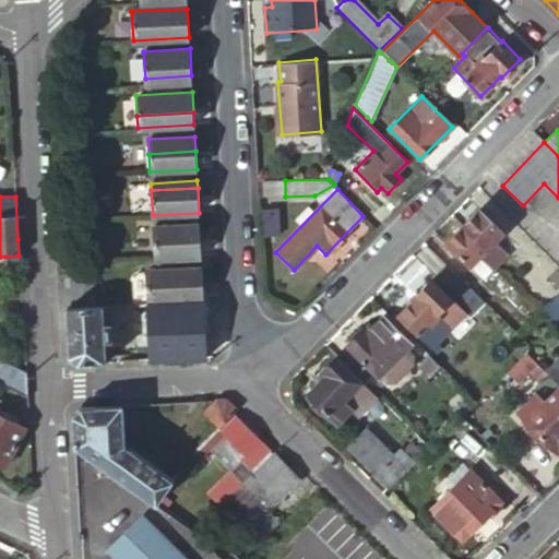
[(274,209),(263,209),(264,236),(275,236),(274,209)]
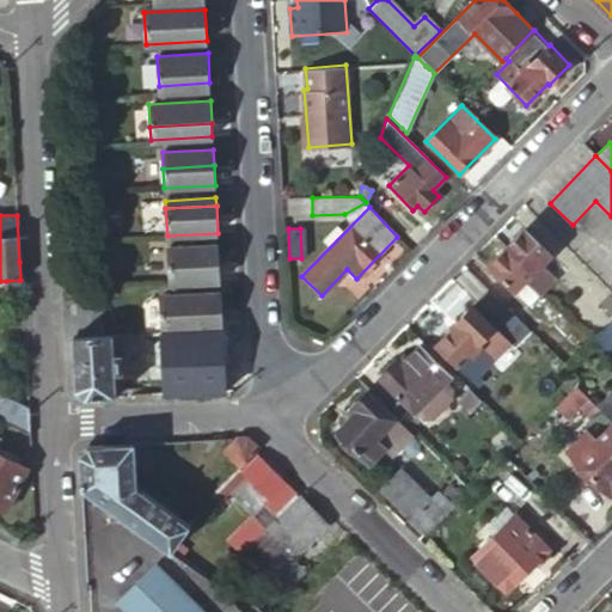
[(524,230),(507,248),(546,287),(551,281),(555,279),(540,264),(550,255),(524,230)]
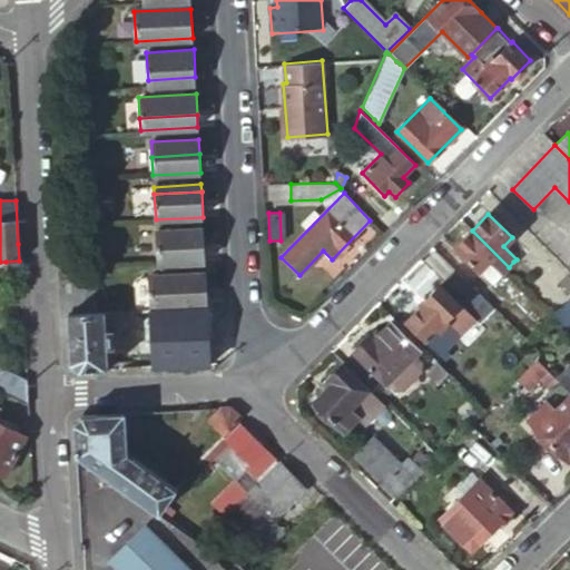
[(156,232),(158,263),(205,261),(204,228),(156,232)]
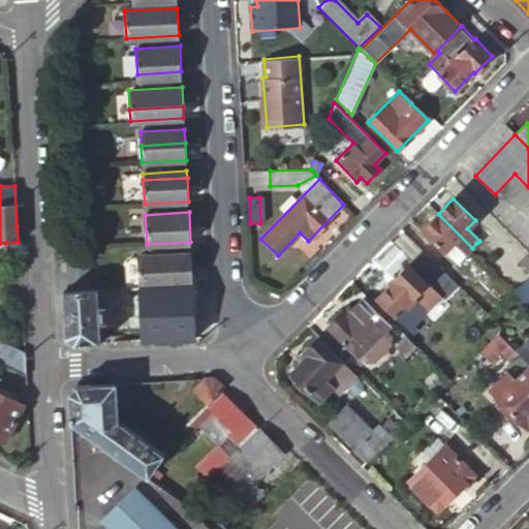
[(472,248),(438,214),(423,229),(444,250),(453,242),(465,254),(472,248)]
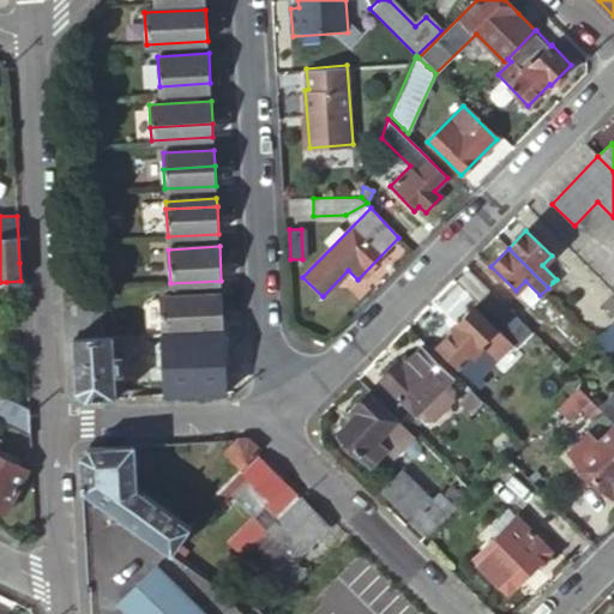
[(525,281),(516,290),(530,305),(540,295),(525,281)]
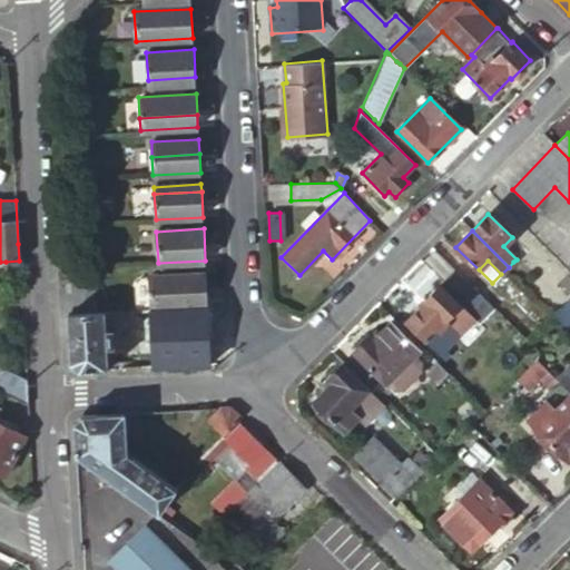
[(569,294),(569,292),(560,282),(548,271),(546,273),(534,263),(524,273),(522,275),(532,286),(529,290),(552,313),(569,294)]
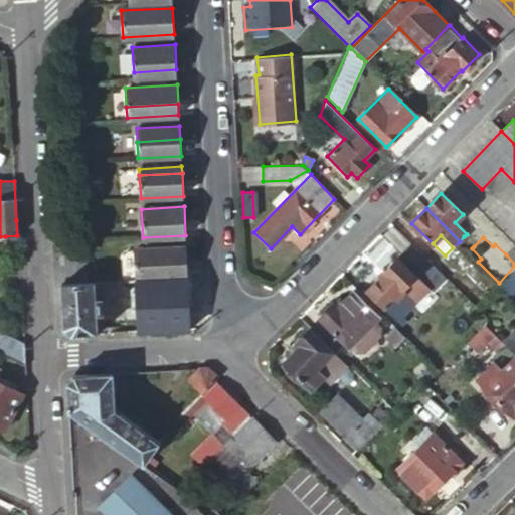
[(433,293),(447,279),(444,277),(410,243),(382,272),(383,273),(365,291),(400,325),(406,319),(400,313),(405,307),(407,309),(428,289),(433,293)]
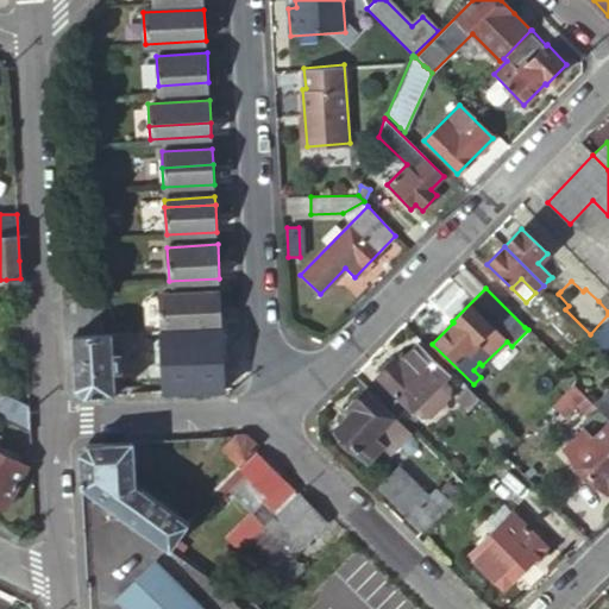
[(608,290),(598,301),(608,312),(608,290)]
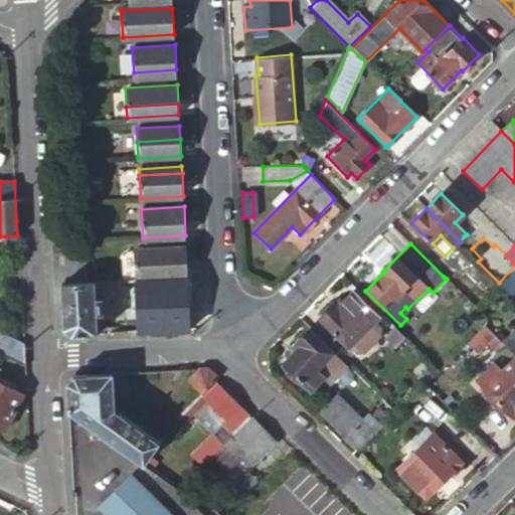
[(134,250),(136,281),(140,280),(187,278),(186,247),(134,250)]
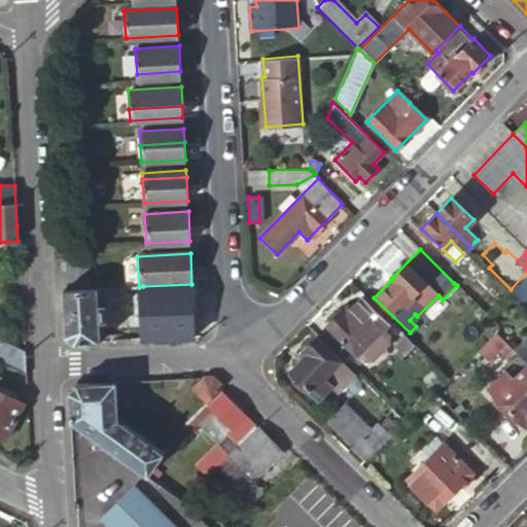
[(524,306),(526,302),(526,272),(511,289),(508,291),(524,306)]
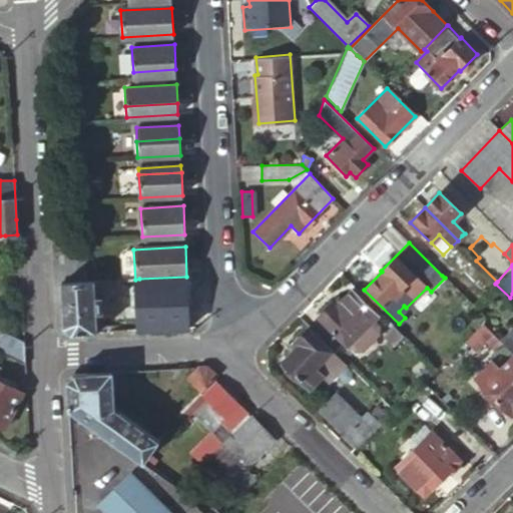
[(186,277),(139,279),(141,297),(202,295),(201,276),(186,277)]
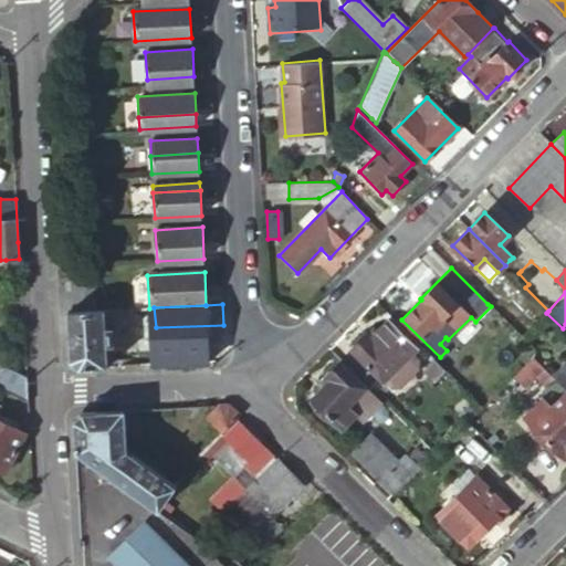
[(104,311),(97,311),(66,313),(67,333),(70,362),(79,369),(107,368),(106,346),(114,346),(113,327),(105,327),(104,311)]
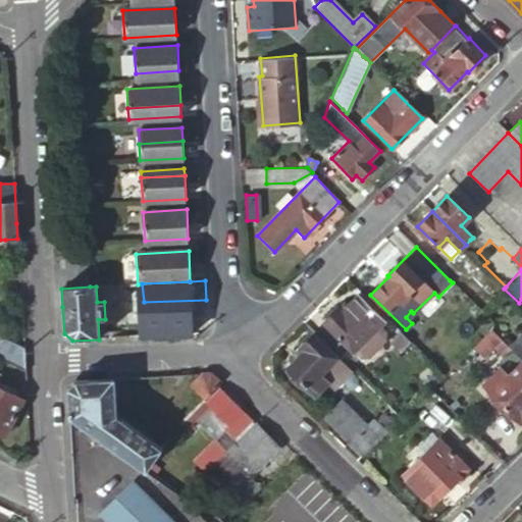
[(342,311),(337,308),(323,323),(354,353),(384,321),(358,296),(348,305),(342,311)]
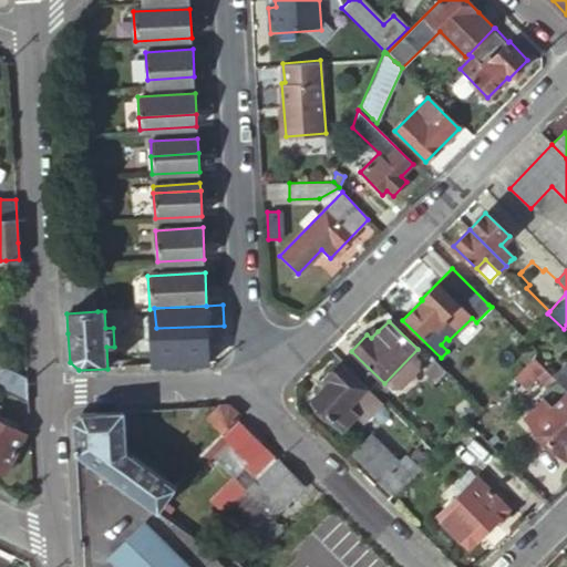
[(374,328),(367,334),(371,338),(378,331),(374,328)]
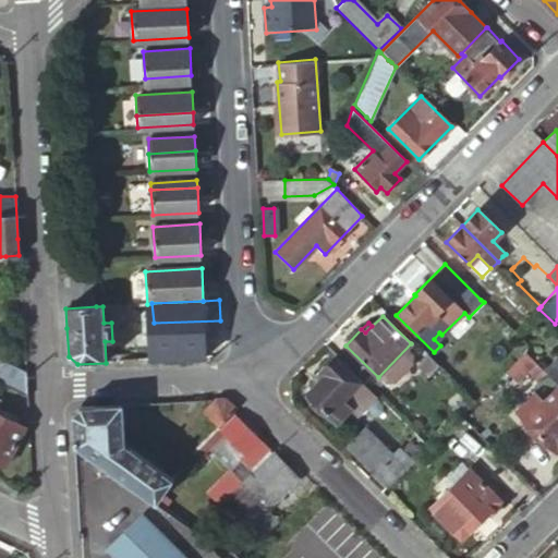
[(187,336),(187,358),(216,356),(222,348),(221,334),(187,336)]
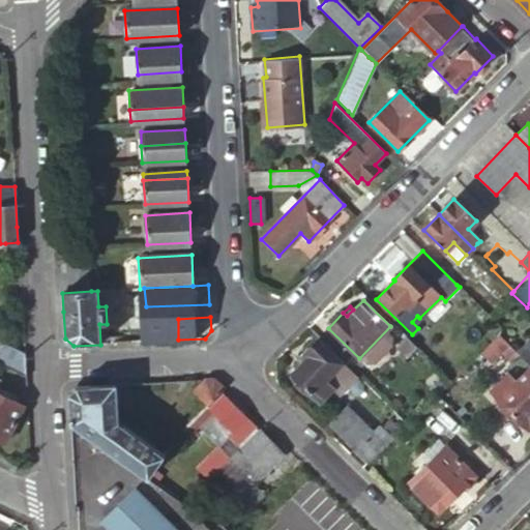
[(512,363),(520,355),(499,334),(480,353),(491,363),(501,353),(512,363)]
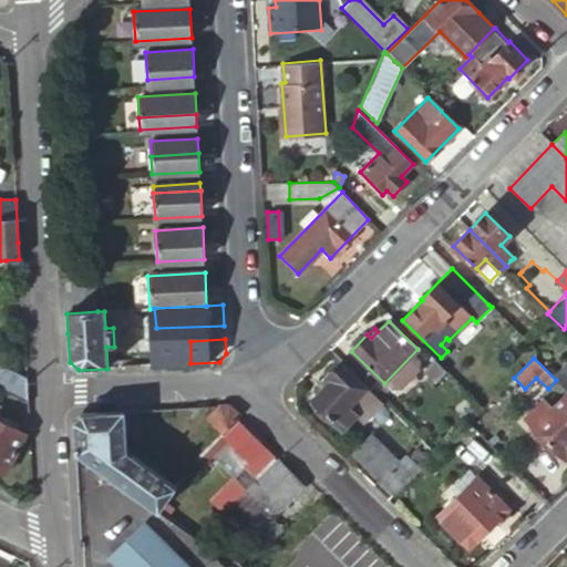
[(434,382),(446,371),(434,360),(423,371),(434,382)]
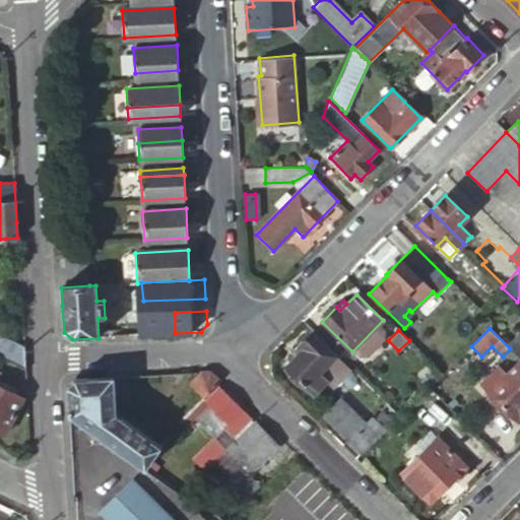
[(304,347),(286,366),(314,393),(326,381),(332,387),(349,370),(343,364),(312,332),(300,344),(304,347)]
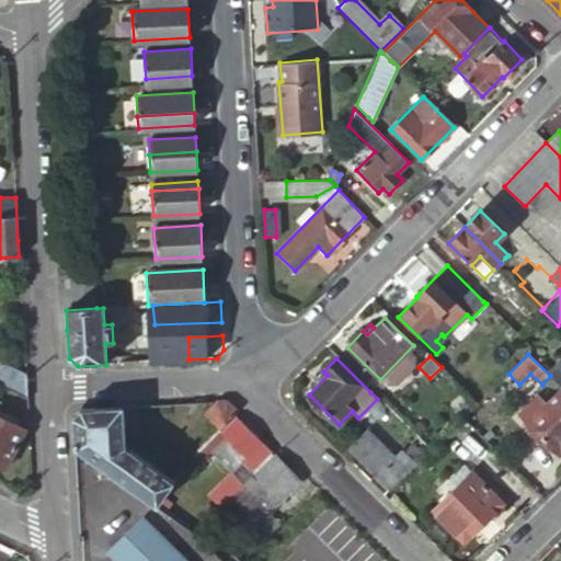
[(0,386),(26,396),(25,374),(1,362),(0,365),(0,386)]
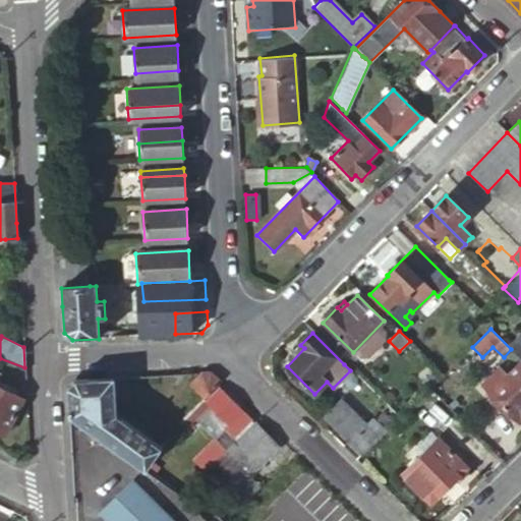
[(520,360),(507,374),(500,368),(482,386),(519,423),(520,422),(520,360)]
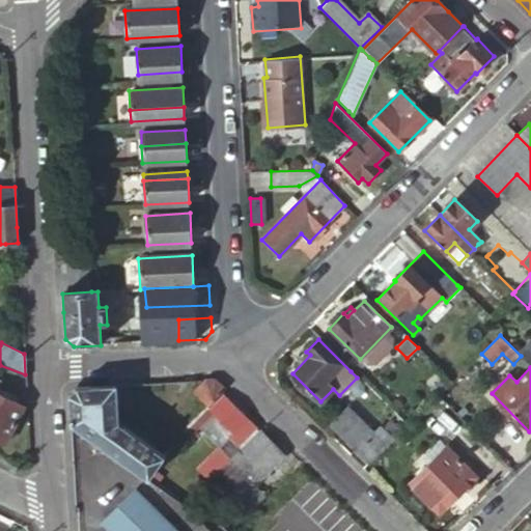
[(214,380),(205,380),(194,392),(206,406),(220,393),(224,389),(214,380)]
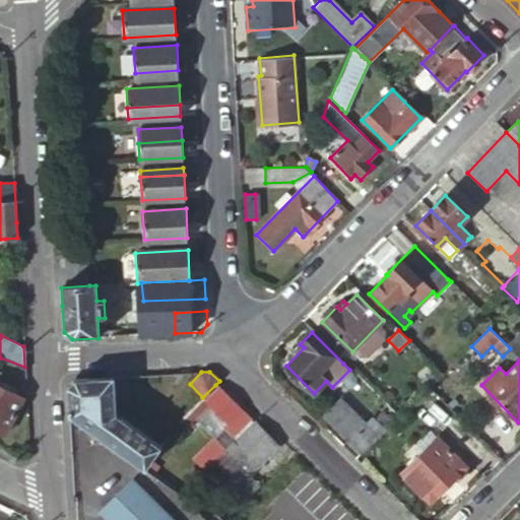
[(66,400),(67,416),(142,470),(158,447),(114,414),(112,377),(73,380),(66,387),(66,400)]
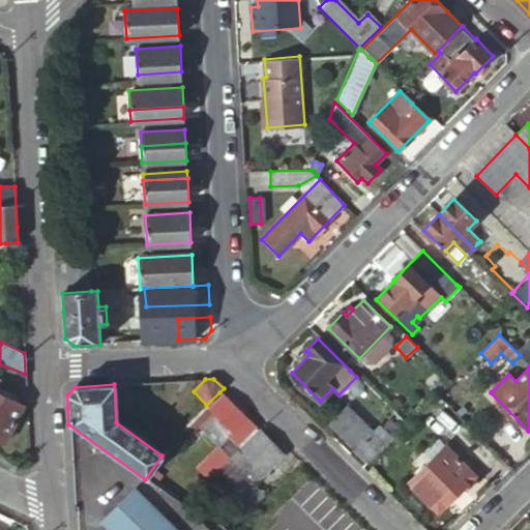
[(0,441),(3,443),(23,407),(12,402),(15,398),(0,389),(0,441)]
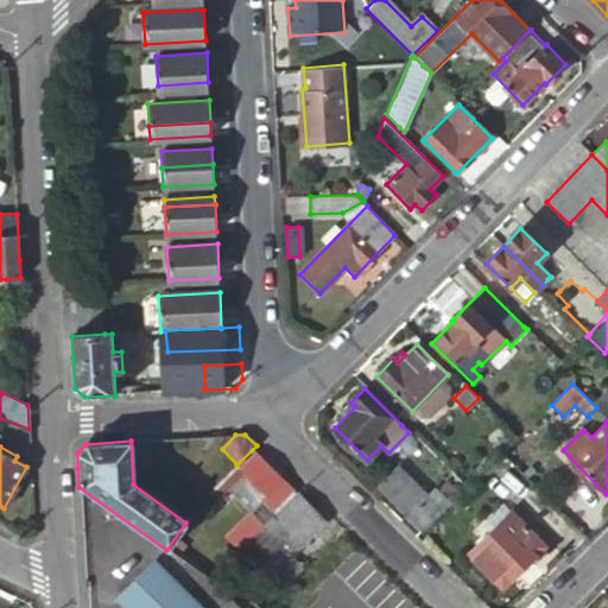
[(252,450),(236,464),(240,467),(254,453),(252,450)]
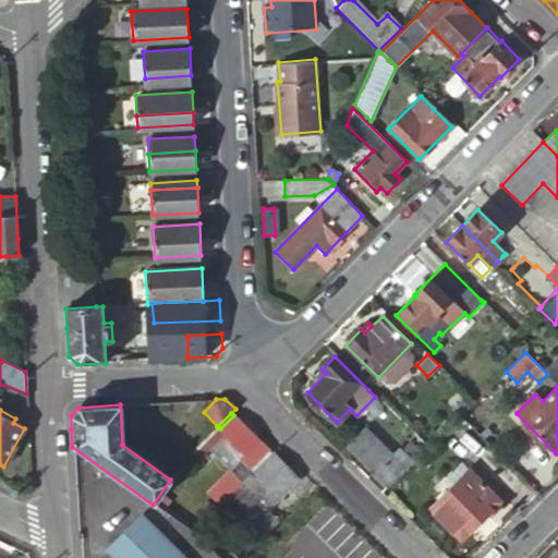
[(217,426),(193,451),(198,458),(203,453),(205,456),(226,435),(244,455),(258,440),(233,415),(220,428),(217,426)]
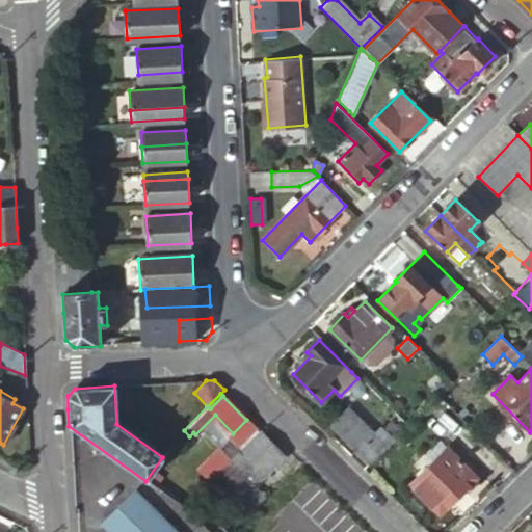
[(331,426),(369,464),(394,441),(355,402),(331,426)]
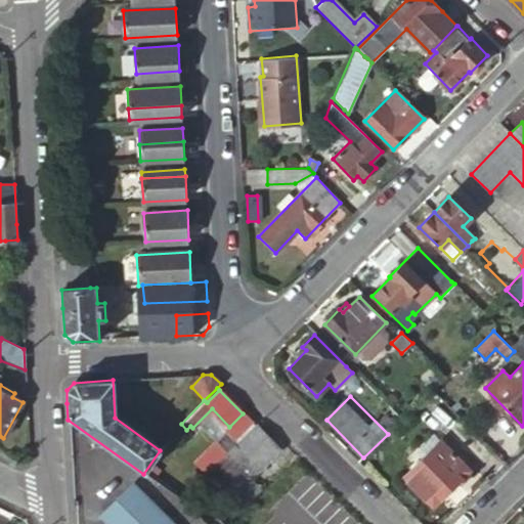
[(243,413),(229,427),(237,435),(251,423),(243,413)]
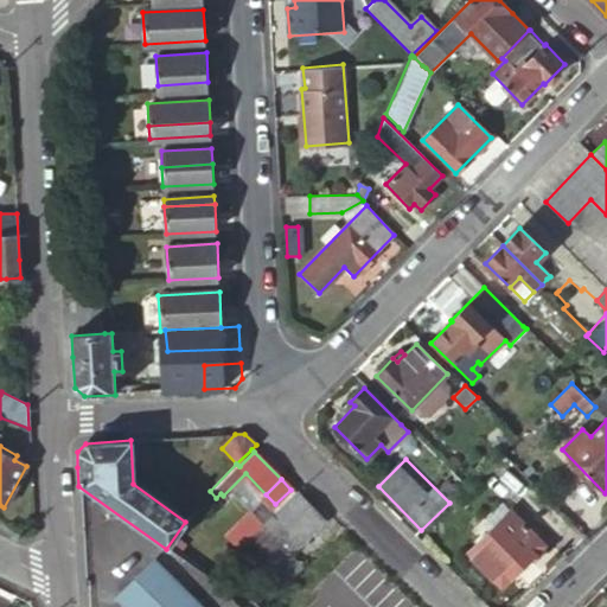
[(246,540),(288,582),(301,569),(289,557),(286,554),(296,543),(300,547),(324,522),(294,492),(262,524),(246,540)]
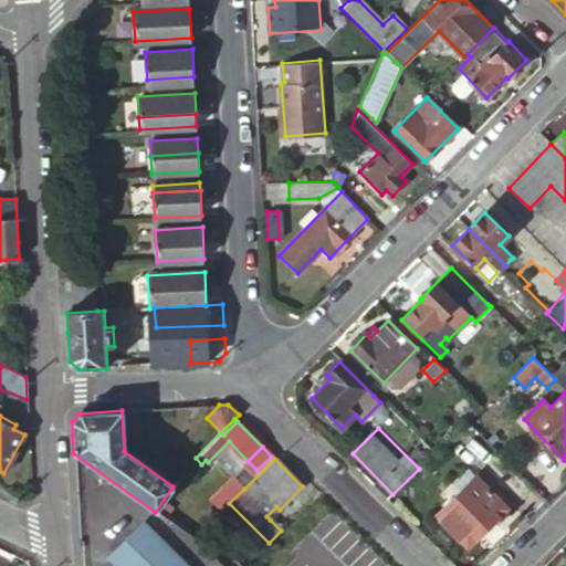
[(257,470),(248,461),(243,464),(252,474),(257,470)]
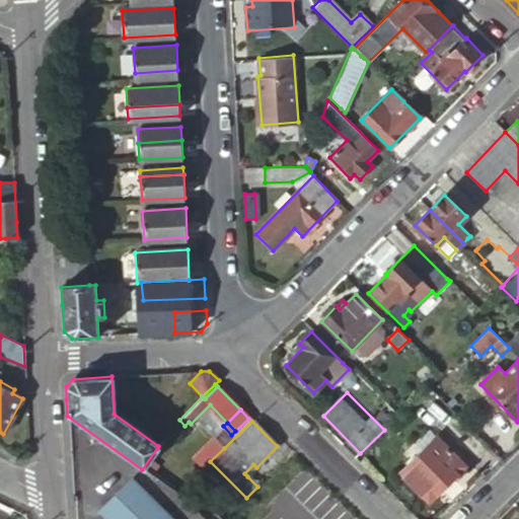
[(192,458),(203,469),(210,461),(224,448),(213,437),(192,458)]
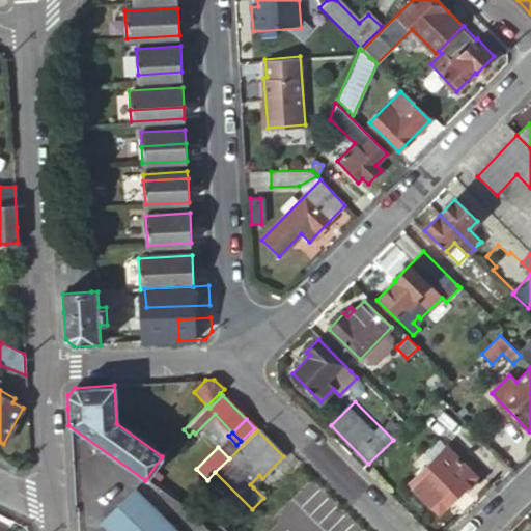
[(448,447),(409,483),(439,514),(477,477),(448,447)]
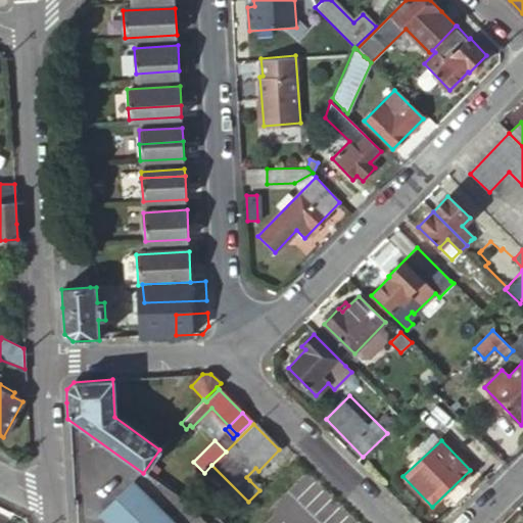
[(249,480),(258,471),(255,468),(246,477),(249,480)]
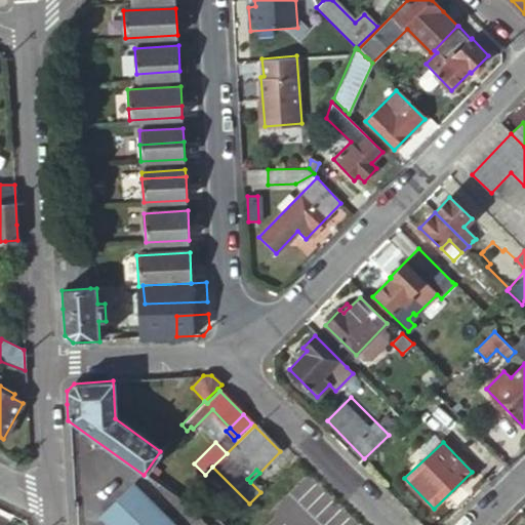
[(172,524),(130,483),(96,517),(105,524),(172,524)]
